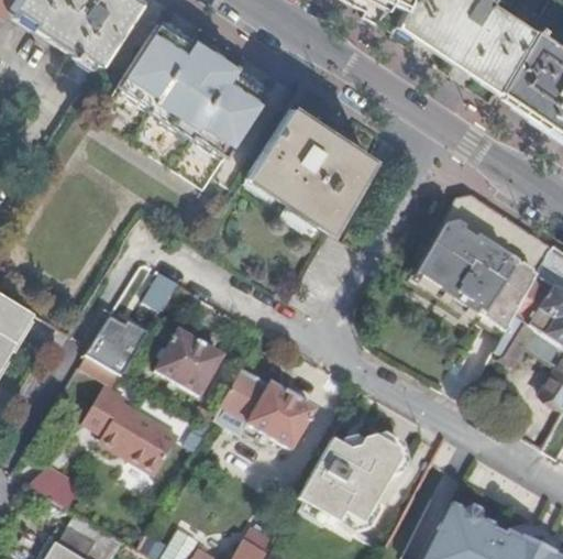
[(0,0),(0,21),(10,6),(13,0),(0,0)]
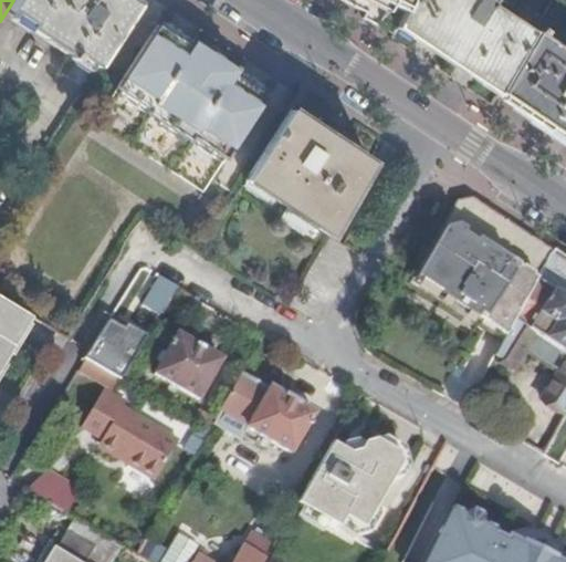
[(13,0),(10,6),(34,21),(32,24),(73,52),(72,54),(75,58),(80,51),(98,63),(138,1),(137,0),(13,0)]
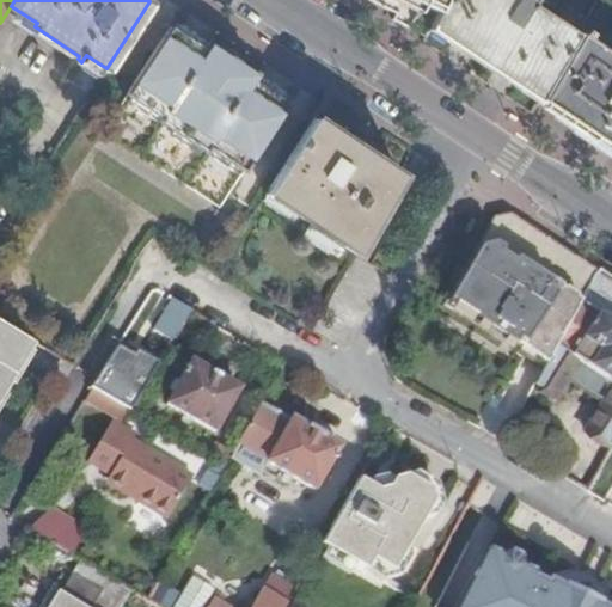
[(398,18),(427,34),(433,22),(442,0),(377,0),(399,12),(398,18)]
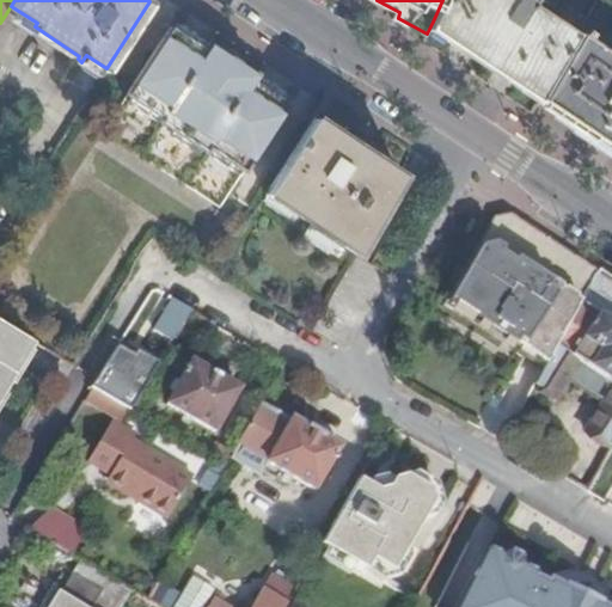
[(442,0),(433,22),(544,94),(579,32),(530,0),(442,0)]
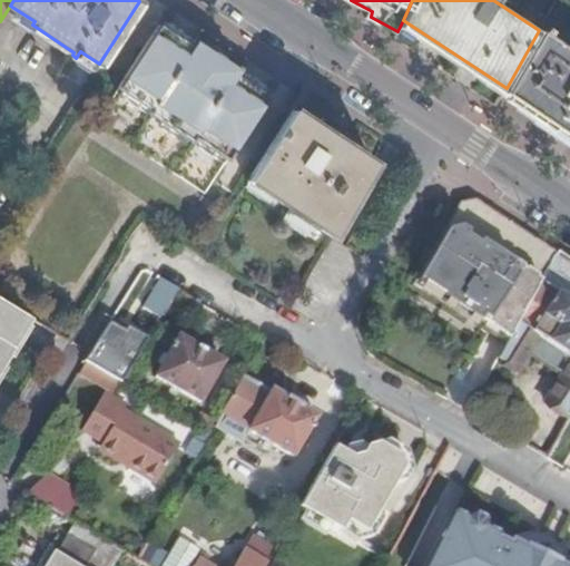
[(92,126),(159,168),(202,196),(265,99),(232,78),(236,72),(224,65),(219,66),(206,57),(205,52),(193,44),(188,50),(156,29),(92,126)]
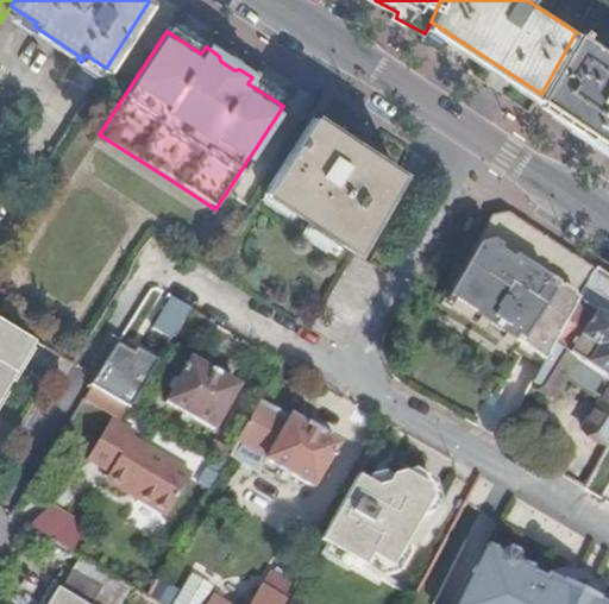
[(541,94),(540,96),(608,143),(608,51),(577,31),(576,32),(541,94)]
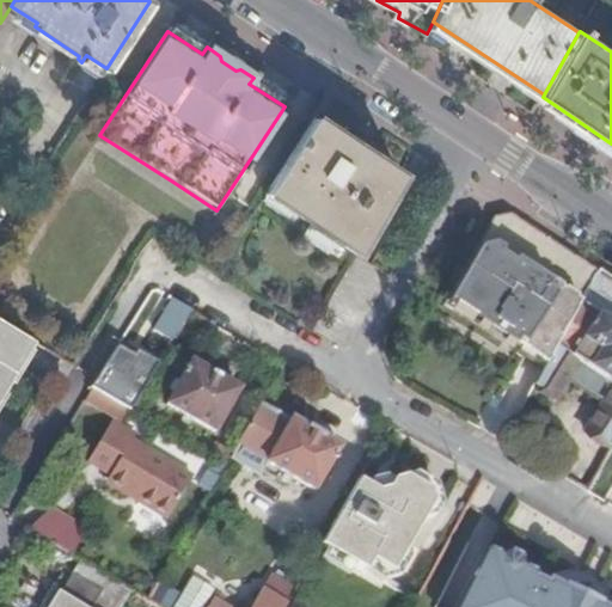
[(403,172),(316,114),(267,190),(359,251),(403,172)]
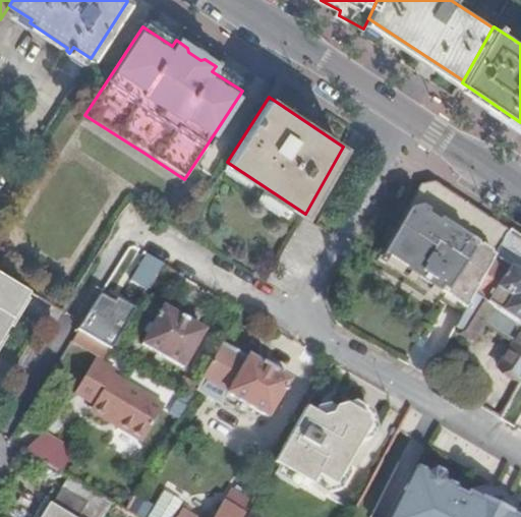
[(461,196),(435,178),(420,180),(379,254),(387,259),(390,254),(410,267),(412,263),(421,268),(418,274),(432,282),(437,277),(445,282),(443,285),(468,300),(509,228),(461,196)]
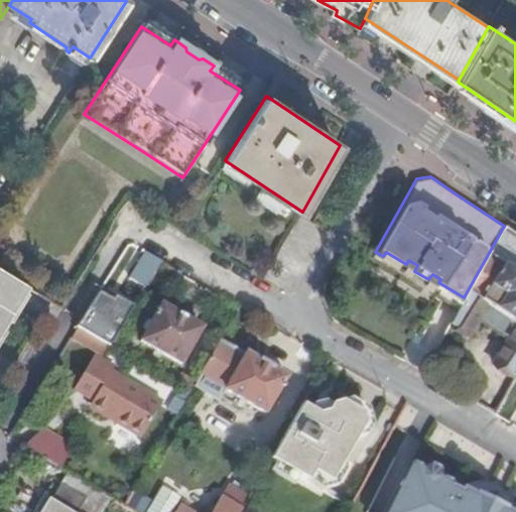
[(464,297),(450,322),(467,332),(483,307),(491,313),(487,318),(511,335),(494,360),(515,374),(515,372),(515,233),(504,226),(464,297)]
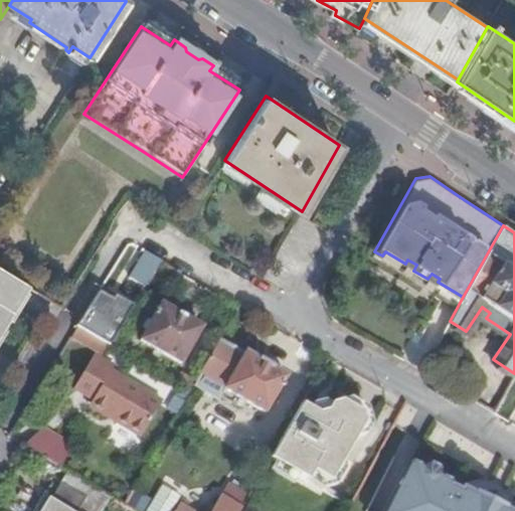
[(150,279),(164,256),(150,246),(135,270),(150,279)]
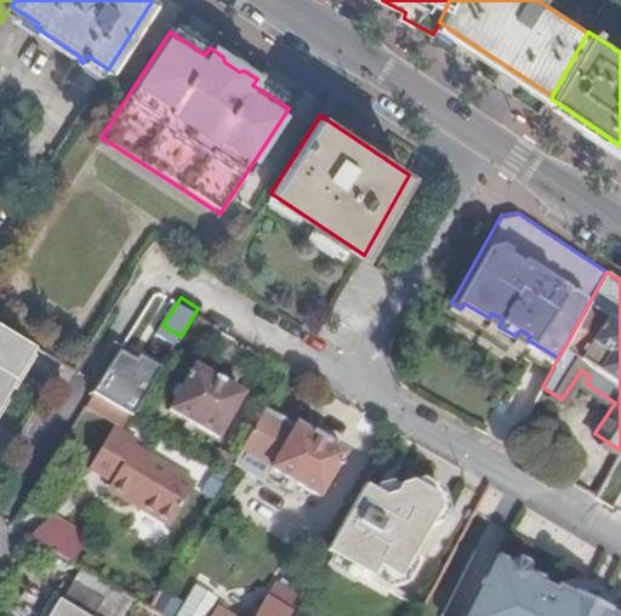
[(0,389),(30,340),(0,320),(0,389)]
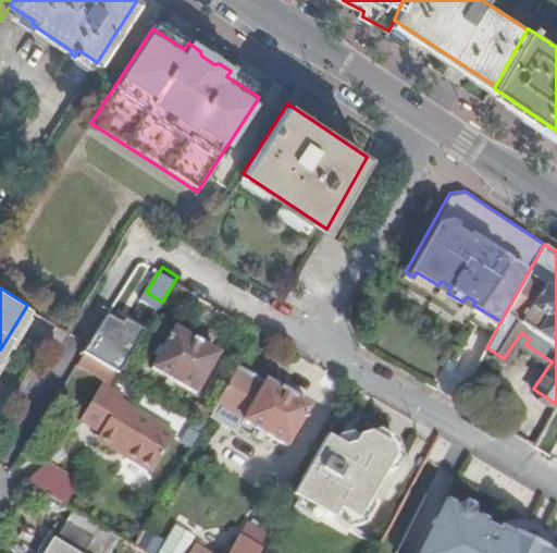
[(146,328),(111,307),(88,343),(85,349),(115,368),(120,370),(146,328)]
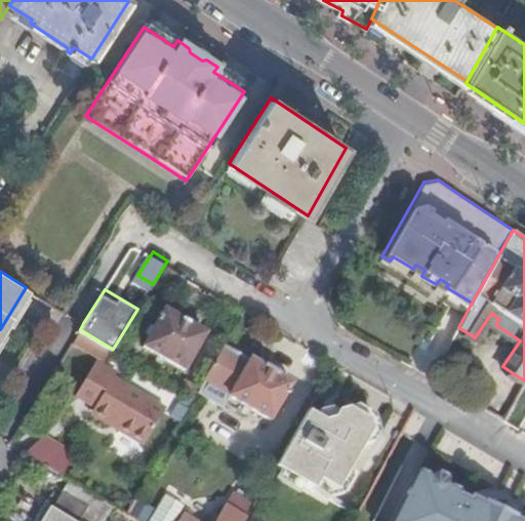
[(166,308),(145,345),(186,368),(207,331),(166,308)]
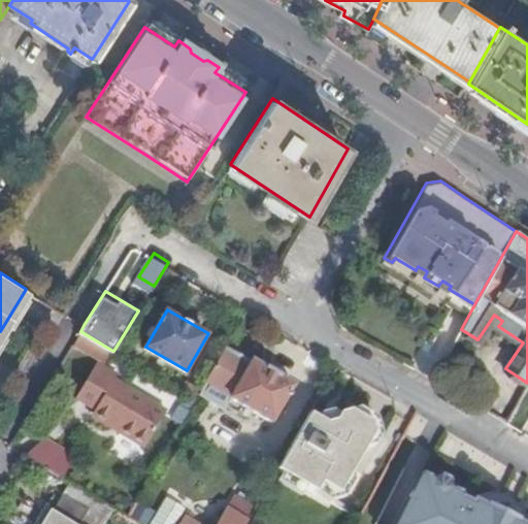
[(109,349),(80,331),(74,341),(103,358),(109,349)]
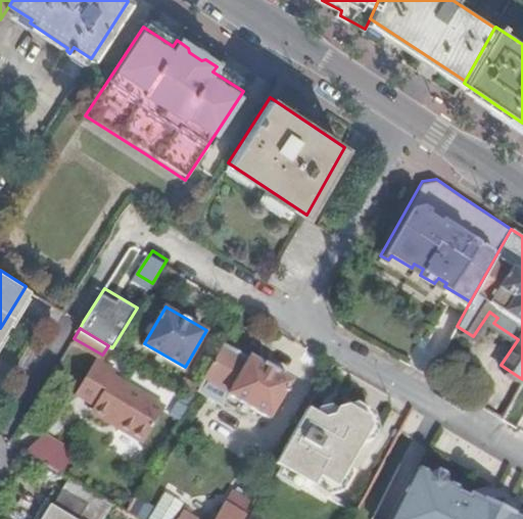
[(250,357),(226,342),(205,376),(230,391),(229,392),(270,416),(291,379),(250,356),(250,357)]
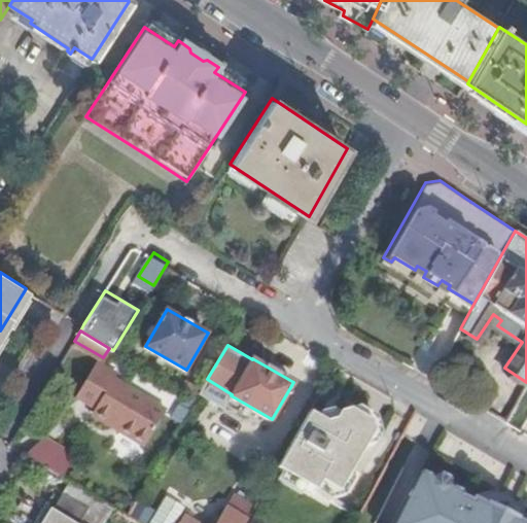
[(119,424),(117,427),(144,444),(166,408),(115,376),(118,371),(98,358),(76,393),(95,405),(94,408),(119,424)]
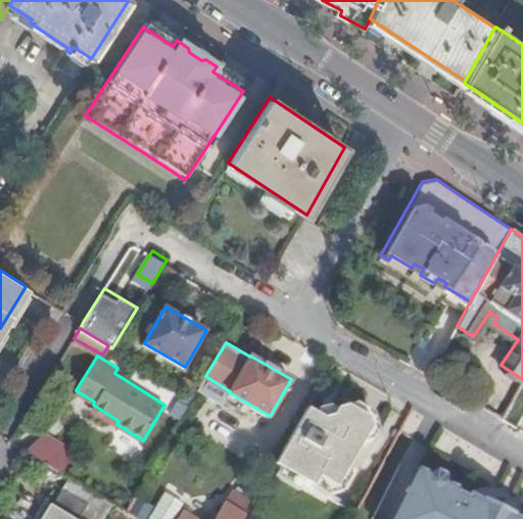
[(173,413),(182,418),(193,397),(184,391),(173,413)]
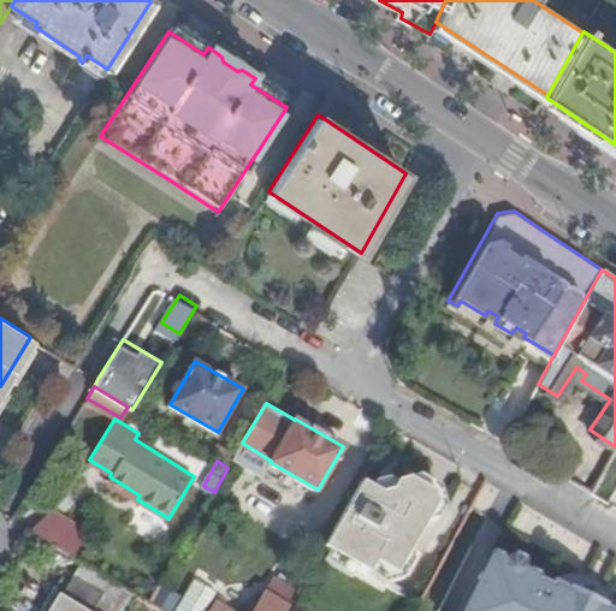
[(384,491),(363,479),(325,546),(372,574),(379,562),(400,574),(431,520),(442,516),(449,504),(443,484),(422,473),(400,481),(396,487),(384,491)]
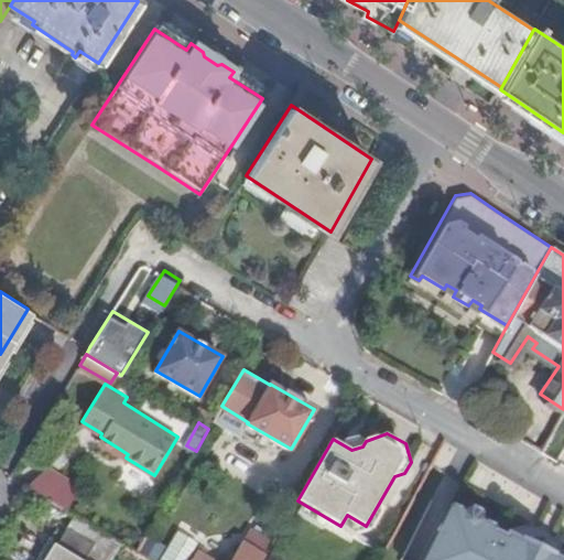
[(97,440),(126,458),(128,454),(100,437),(97,440)]
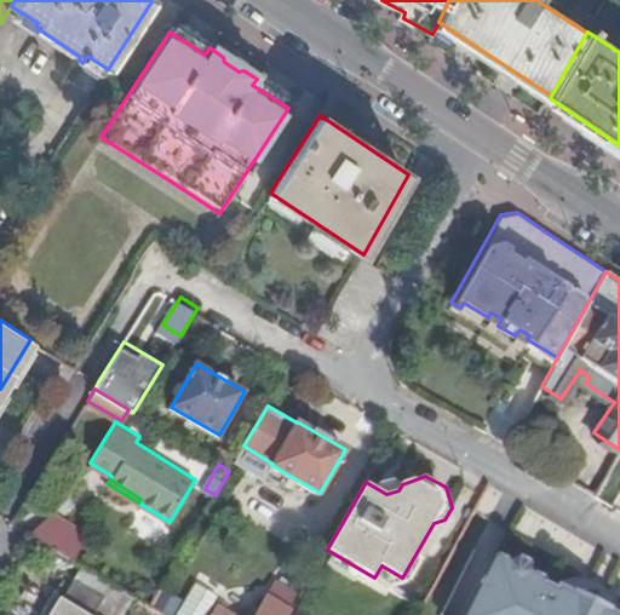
[(46,541),(63,518),(51,511),(30,534),(45,544),(46,541)]
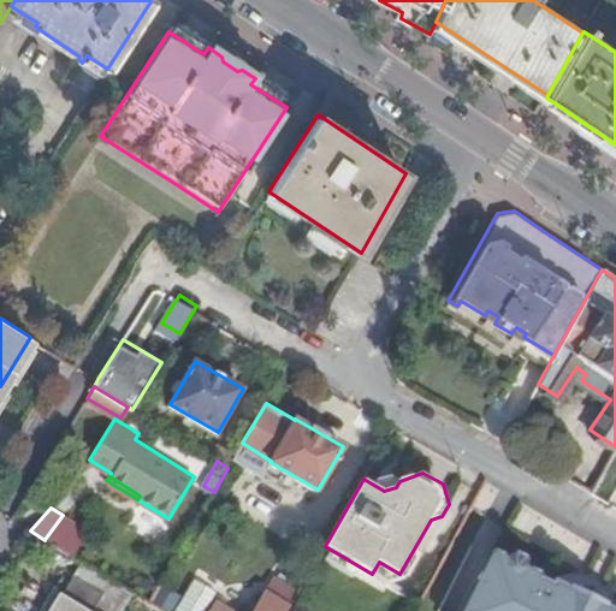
[(46,538),(72,553),(87,529),(63,515),(46,538)]
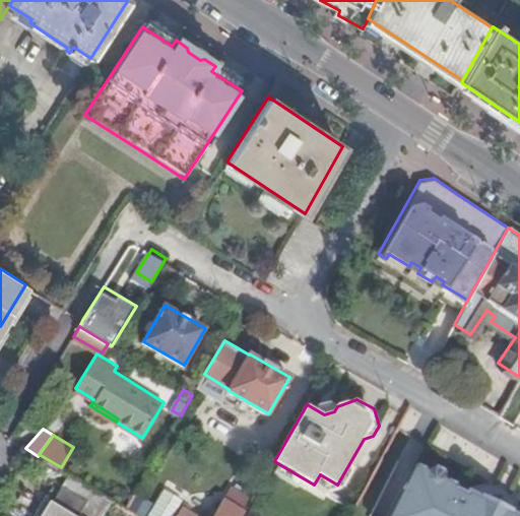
[(462,495),(458,493),(452,490),(453,486),(441,480),(435,481),(425,478),(423,471),(410,465),(385,515),(512,515),(505,512),(504,513),(478,501),(479,499),(463,492),(462,495)]
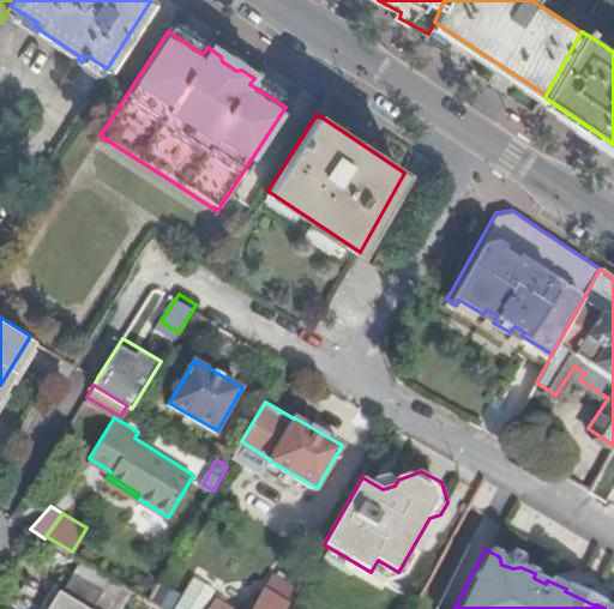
[(500,553),(499,556),(501,565),(513,568),(521,567),(518,556),(509,552),(500,553)]
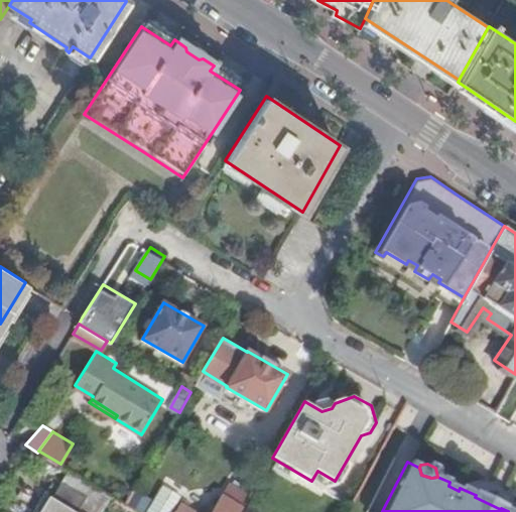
[(78,511),(87,497),(61,481),(41,511),(78,511)]
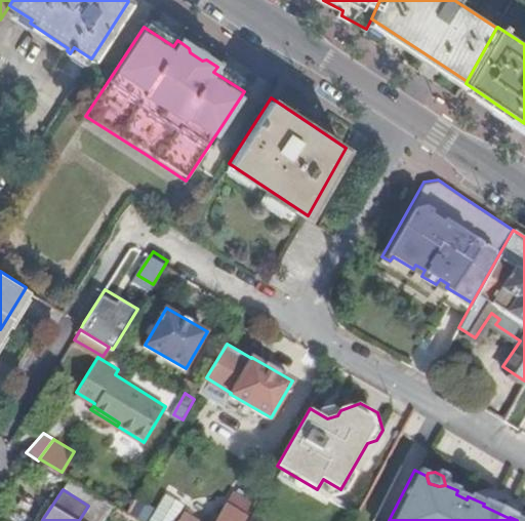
[(174,520),(186,505),(166,493),(149,520),(174,520)]
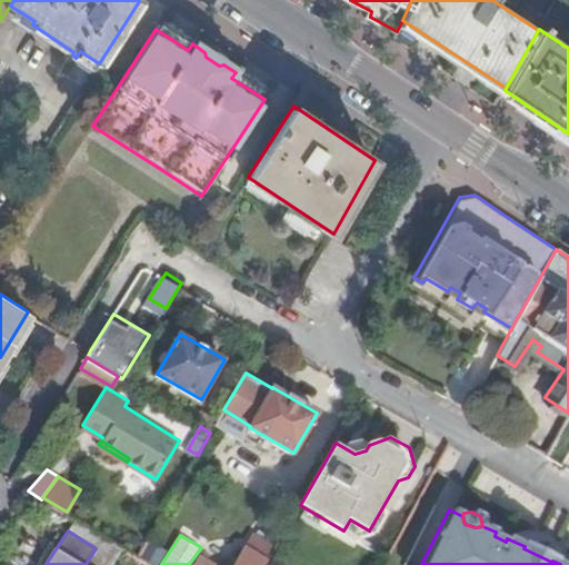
[(265,564),(268,561),(246,547),(235,564),(218,564),(200,555),(193,564),(265,564)]
